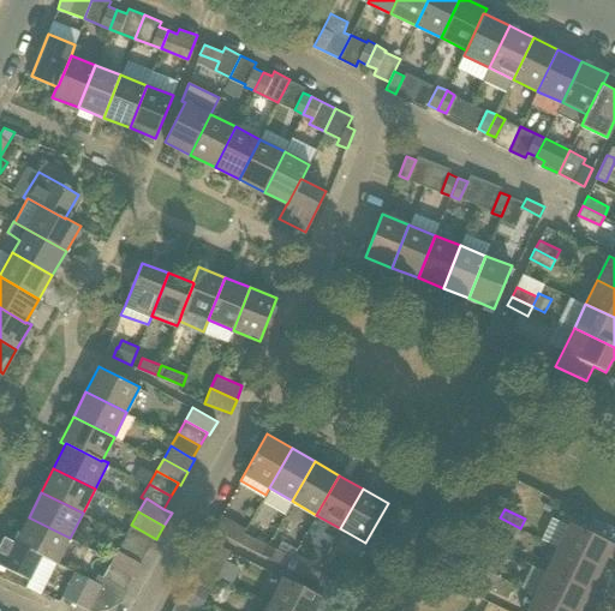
[(221,514),(214,528),(238,541),(244,532),(246,528),(221,514)]
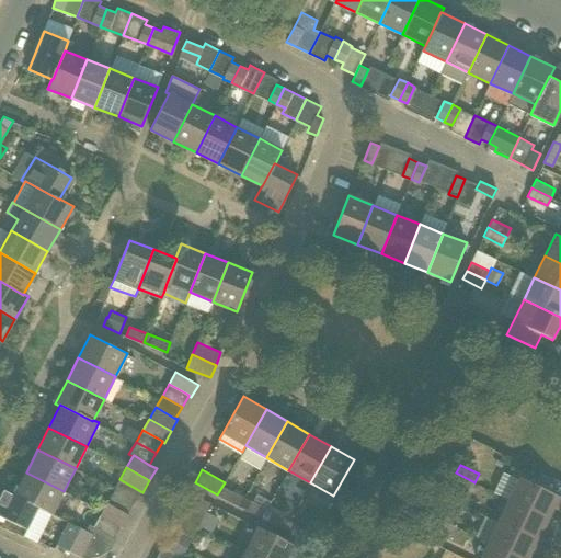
[(560,510),(560,480),(541,471),(535,485),(521,477),(510,499),(549,519),(554,507),(560,510)]
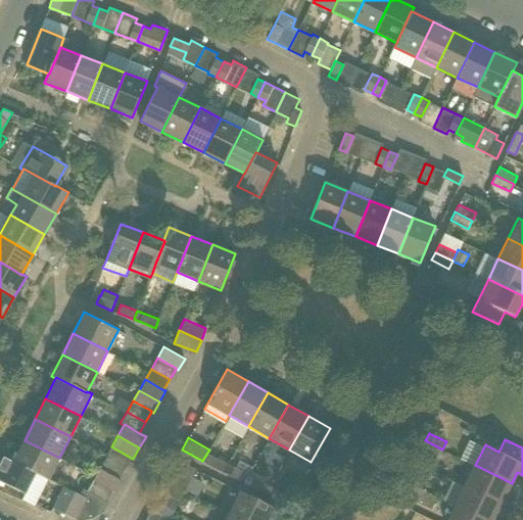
[(25,440),(14,459),(14,460),(36,471),(36,472),(49,479),(59,458),(25,440)]
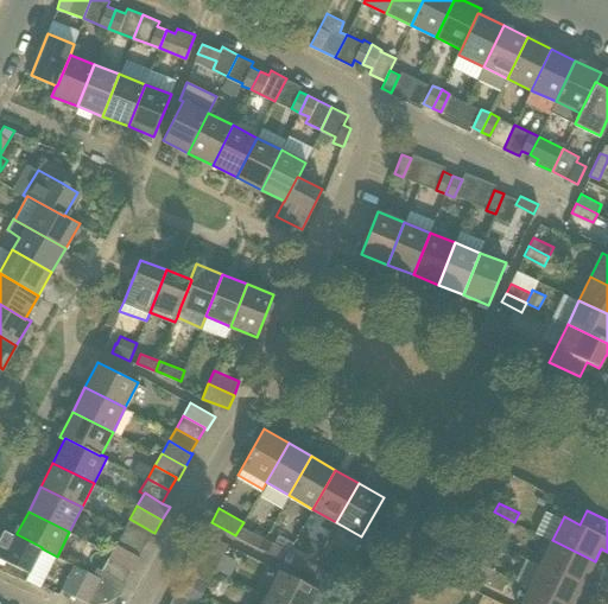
[(510,531),(514,522),(494,512),(489,521),(510,531)]
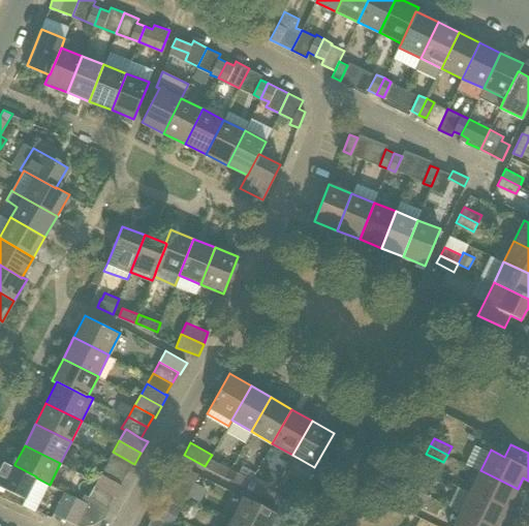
[(126,473),(132,463),(113,452),(106,463),(126,473)]
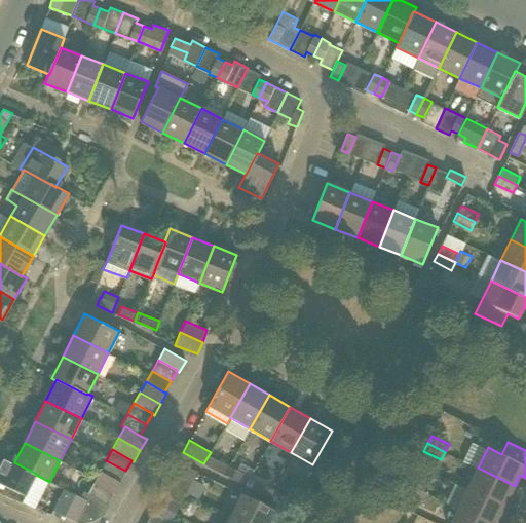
[(0,457),(0,482),(25,495),(36,475),(36,474),(14,462),(14,461),(1,455),(0,457)]
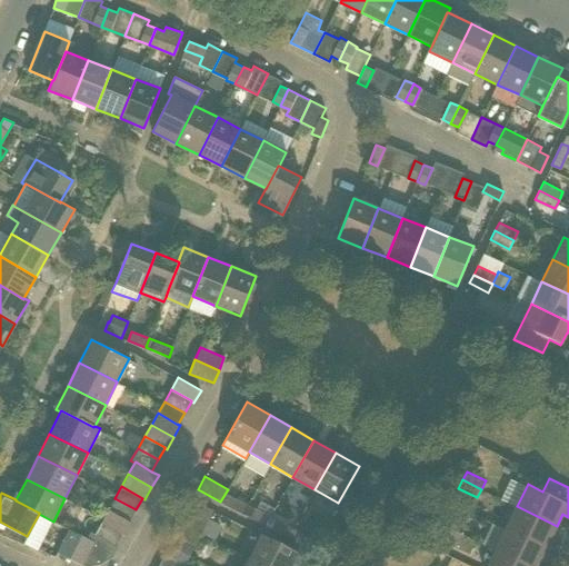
[(242,514),(248,505),(226,493),(220,502),(227,505),(242,514)]
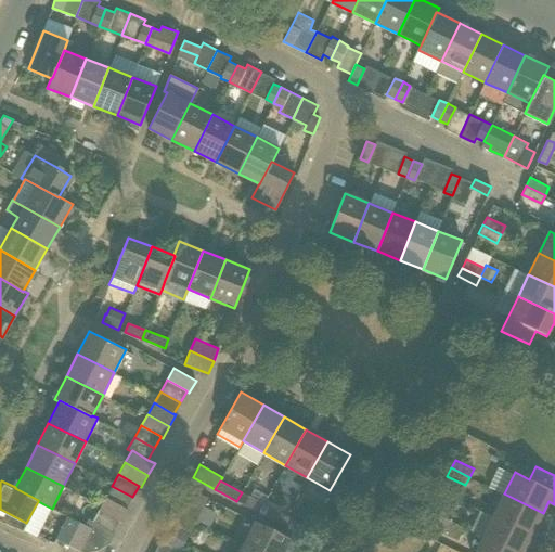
[(112,486),(105,497),(126,509),(126,508),(132,497),(112,486)]
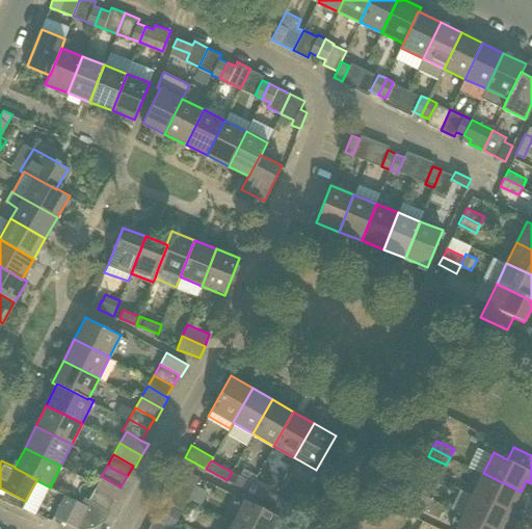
[(244,468),(240,476),(232,472),(227,480),(233,482),(248,491),(253,482),(258,474),(244,468)]
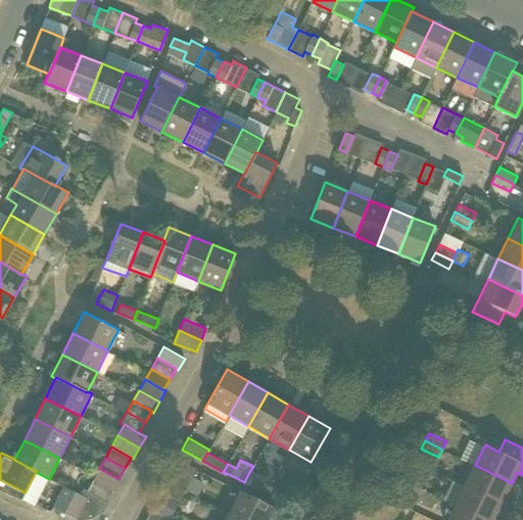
[(192,477),(196,468),(182,461),(178,469),(173,466),(165,481),(185,490),(186,489),(192,477)]
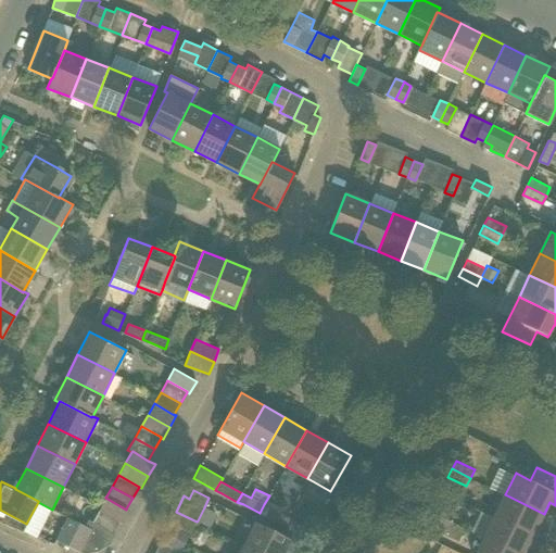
[(541,538),(545,528),(539,525),(544,514),(505,494),(494,516),(541,538)]
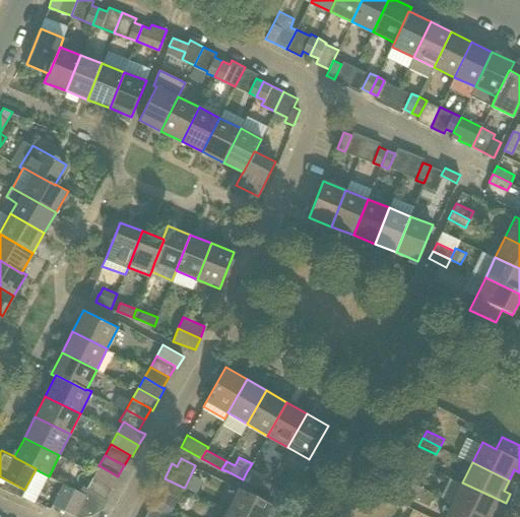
[(92,476),(112,488),(114,489),(120,477),(118,475),(118,476),(99,465),(92,476)]
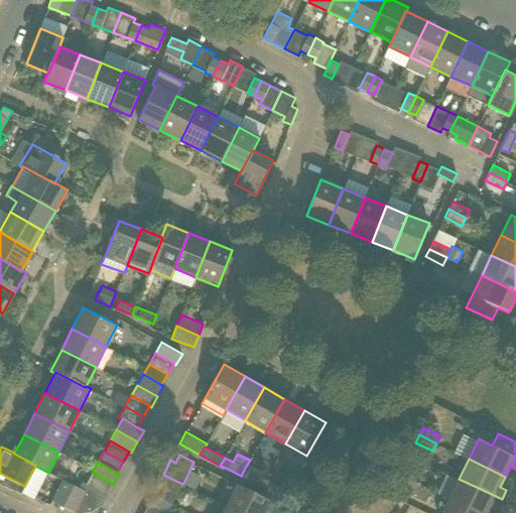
[(404,467),(400,474),(418,483),(421,475),(404,467)]
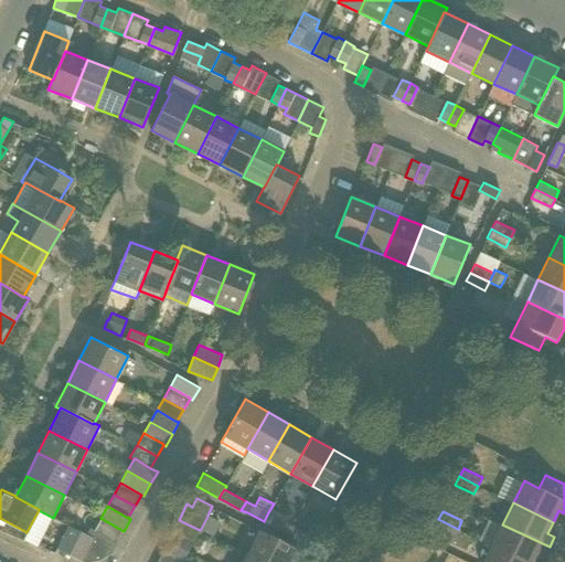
[(274,516),(270,525),(287,532),(291,523),(274,516)]
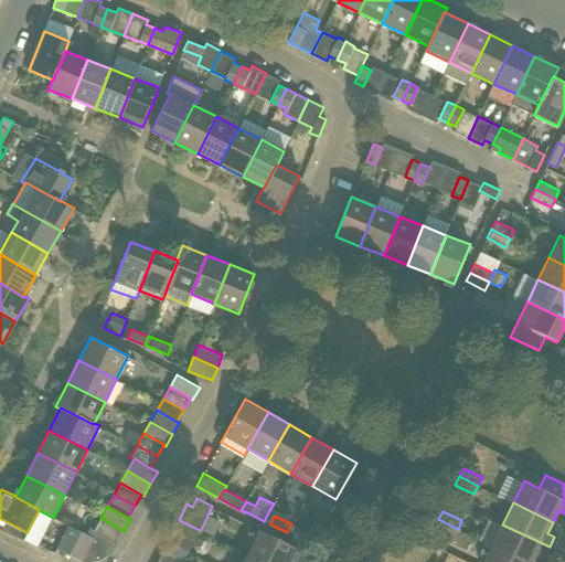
[(115,540),(121,530),(100,518),(94,529),(115,541),(115,540)]
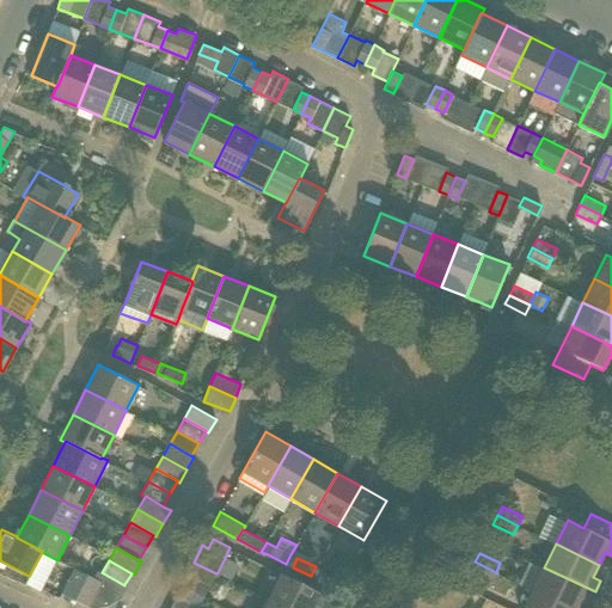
[(496,572),(475,562),(471,571),(491,581),(496,572)]
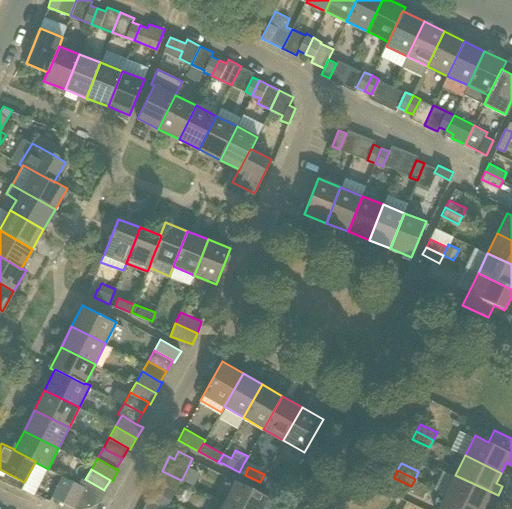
[(181,480),(162,471),(155,483),(160,485),(156,492),(171,500),(181,480)]
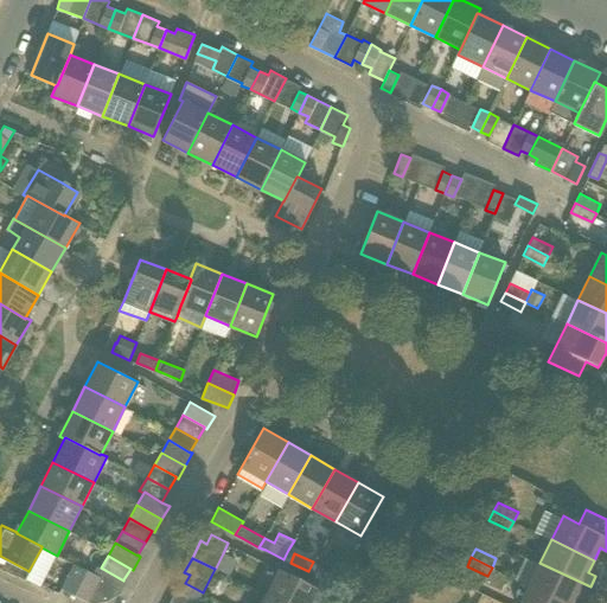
[(315,575),(339,587),(351,566),(337,559),(331,571),(320,565),(315,575)]
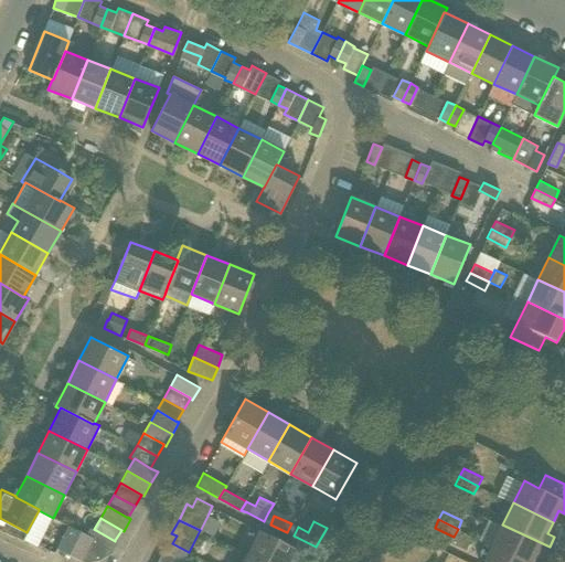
[(71,554),(82,531),(68,525),(57,548),(71,554)]
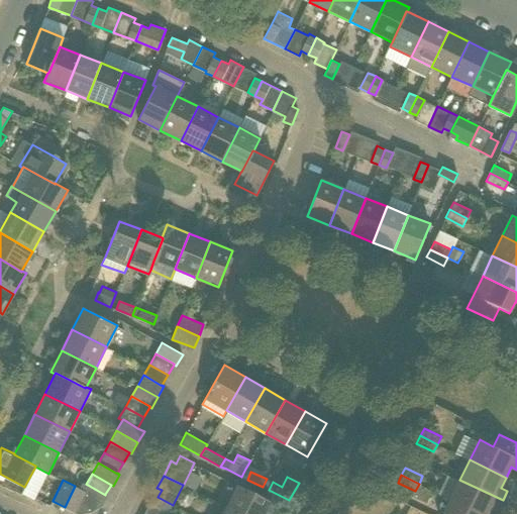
[(459,480),(450,499),(481,513),(488,513),(492,506),(498,509),(503,500),(459,480)]
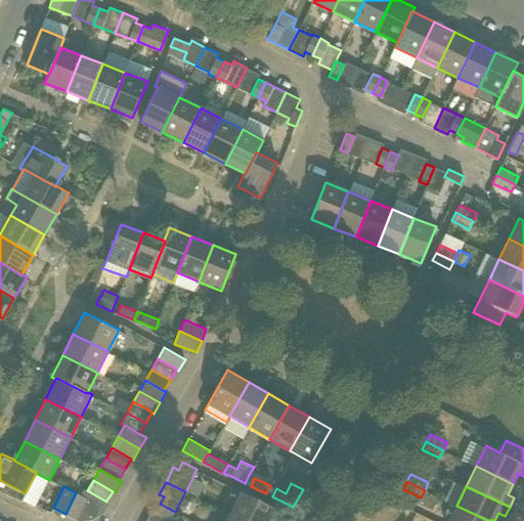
[(108,503),(106,501),(106,502),(87,490),(84,489),(81,494),(87,497),(76,520),(79,520),(88,520),(91,520),(93,520),(96,518),(100,515),(103,513),(105,510),(107,507),(106,507),(108,503)]
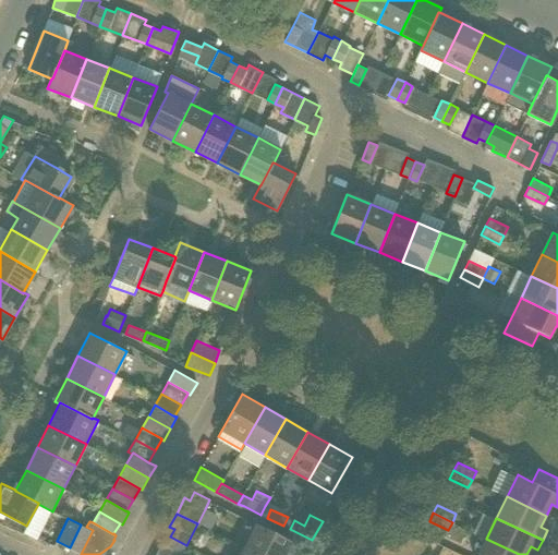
[(261,554),(287,554),(293,542),(255,522),(243,546),(261,554)]
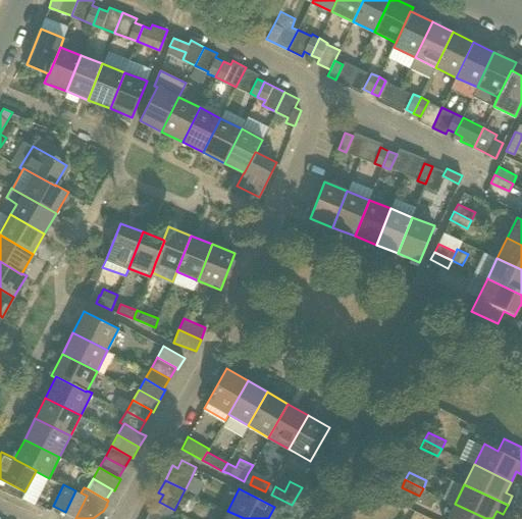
[(81,492),(75,490),(65,512),(75,518),(87,496),(81,492)]
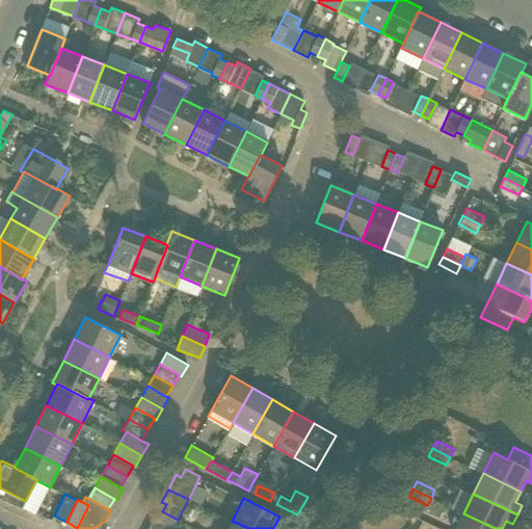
[(162,511),(158,520),(175,528),(178,520),(162,511)]
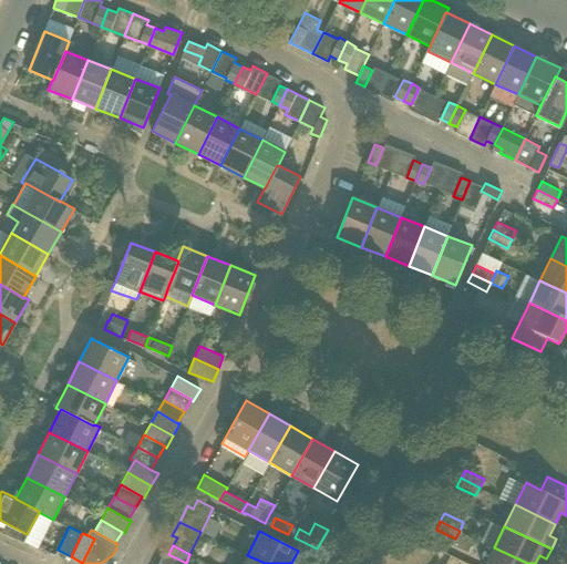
[(527,563),(494,547),(485,563),(527,563)]
